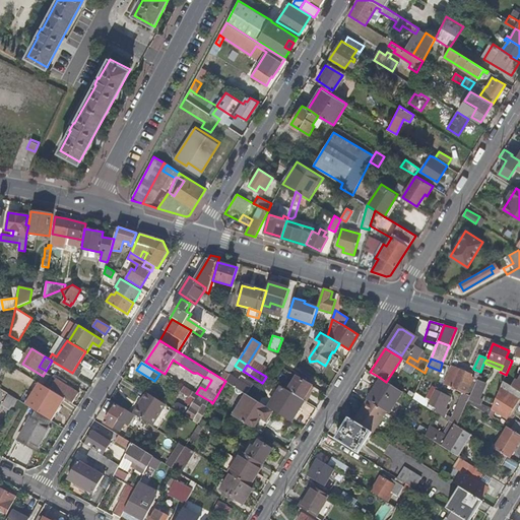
[(256,365),(253,369),(265,376),(266,374),(263,372),(264,370),(256,365)]
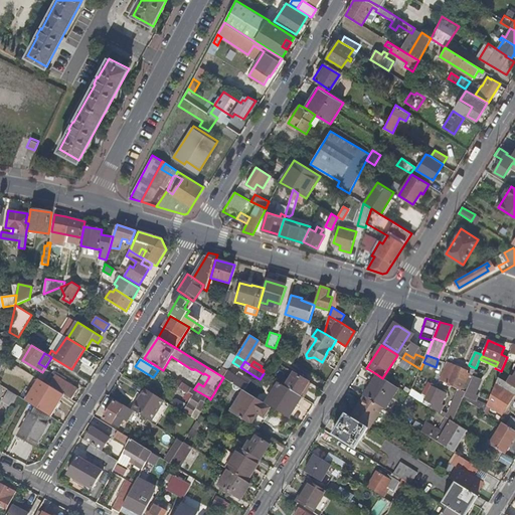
[(471,375),(467,373),(463,385),(450,380),(456,367),(448,363),(441,379),(449,383),(449,384),(463,391),(471,375)]
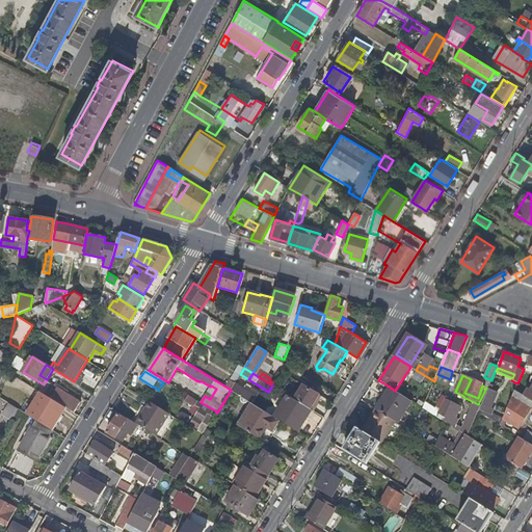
[(471,378),(471,379),(464,393),(478,398),(482,386),(483,383),(471,378)]
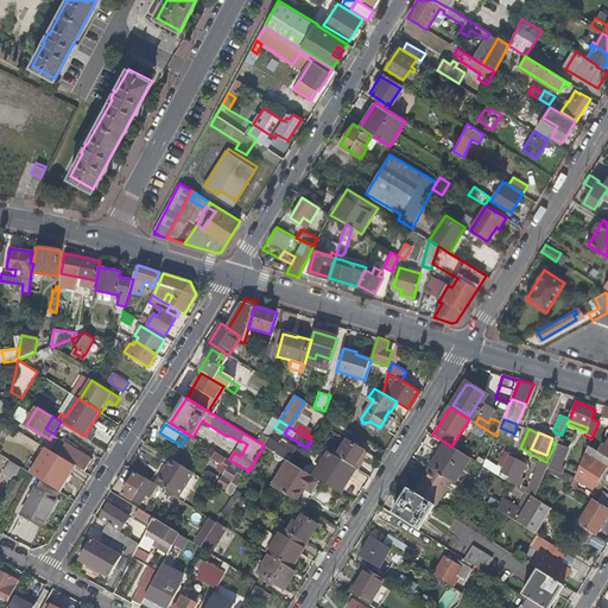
[(63,441),(54,435),(46,447),(86,470),(93,460),(76,450),(78,447),(64,437),(63,441)]
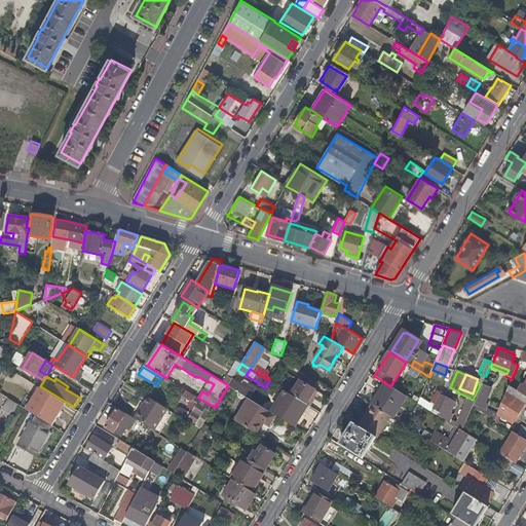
[(240,384),(232,379),(228,385),(249,399),(255,389),(242,381),(240,384)]
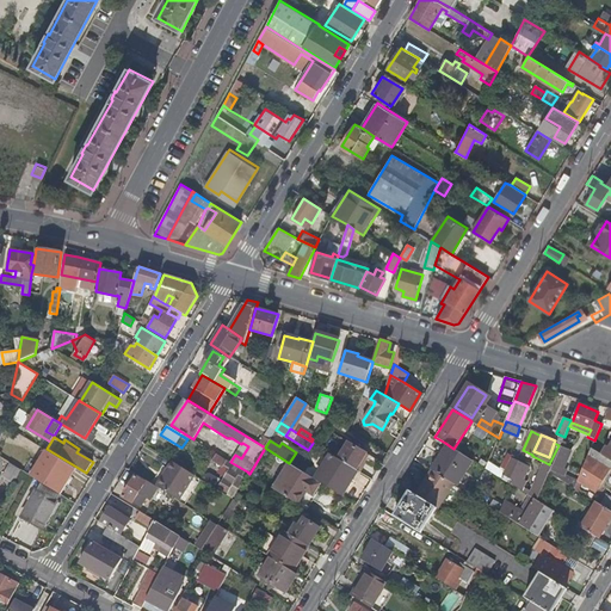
[(241,444),(235,455),(241,458),(248,446),(242,443),(241,444)]
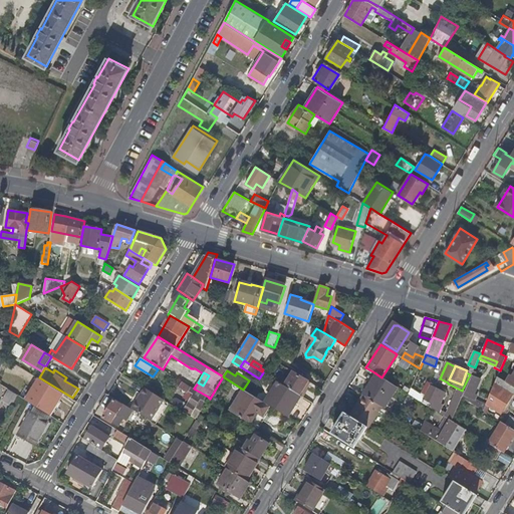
[(293,372),(285,386),(299,395),(308,381),(293,372)]
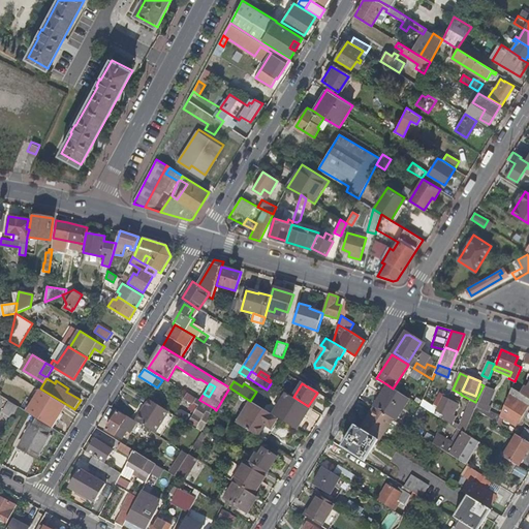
[(385,383),(372,405),(372,406),(391,417),(394,418),(407,397),(393,389),(385,383)]
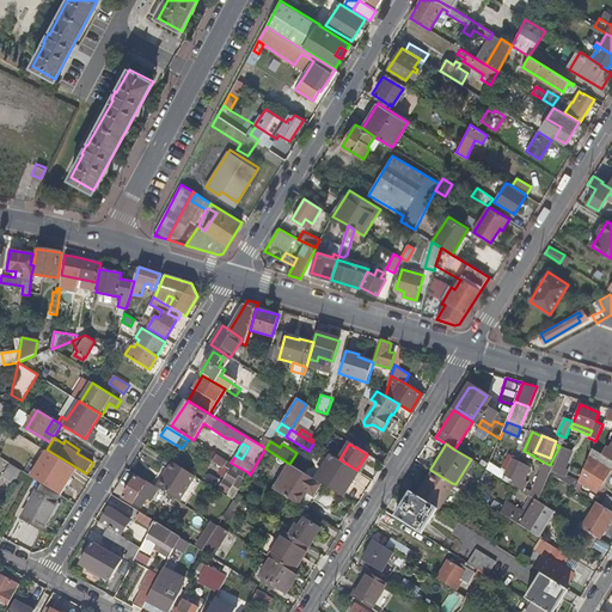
[(570,452),(562,448),(554,471),(564,476),(567,470),(563,469),(570,452)]
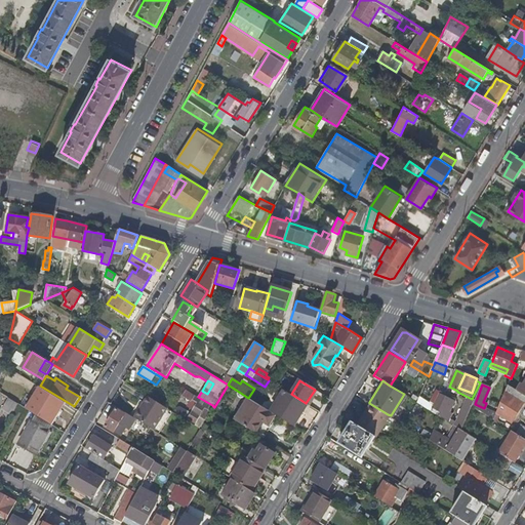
[(512,423),(524,401),(524,395),(517,391),(509,385),(496,414),(512,423)]
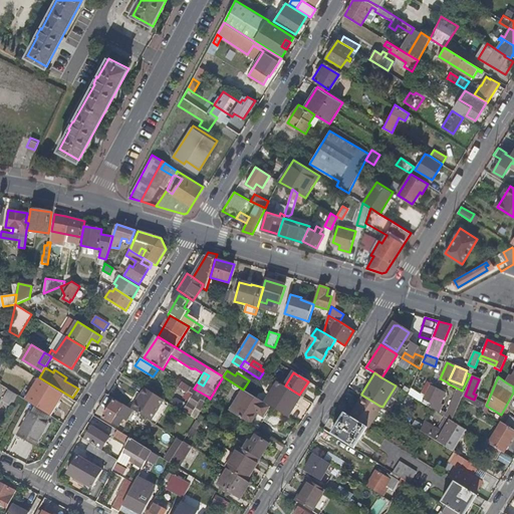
[(187,393),(191,387),(182,381),(179,388),(187,393)]
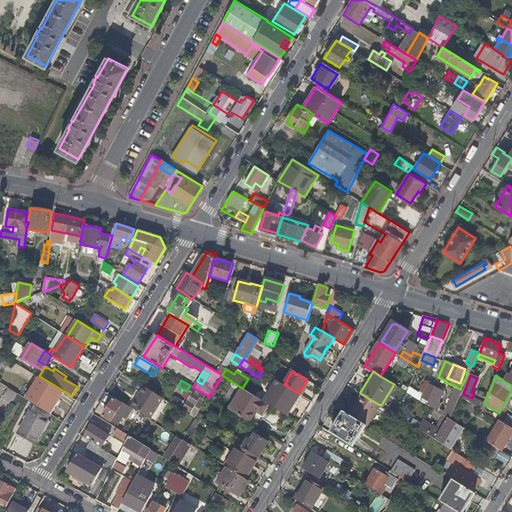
[(58,398),(62,391),(46,381),(42,388),(34,383),(26,397),(52,413),(60,399),(58,398)]
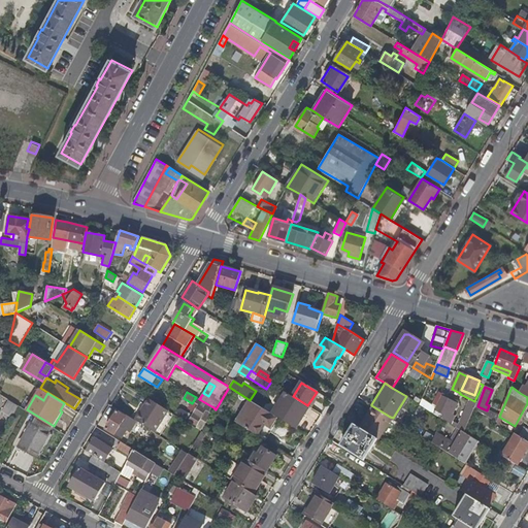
[(288,393),(274,416),(276,417),(279,419),(294,428),(307,405),(293,396),(288,393)]
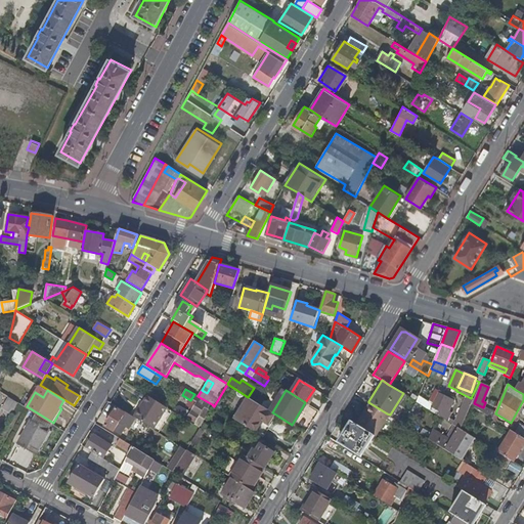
[(0,407),(13,415),(19,403),(2,392),(0,391),(0,407)]
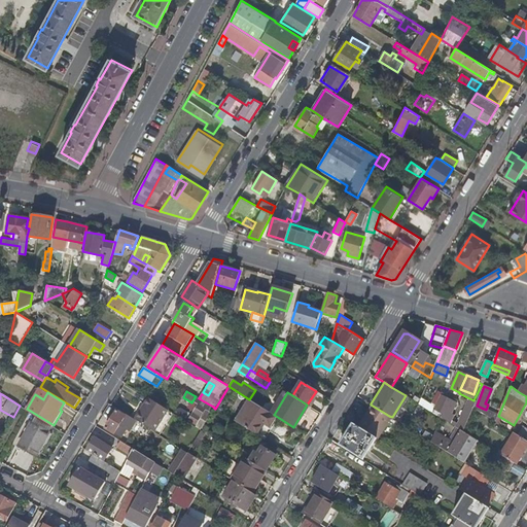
[(436,407),(422,398),(419,405),(442,418),(451,424),(455,416),(452,414),(457,403),(442,395),(436,407)]
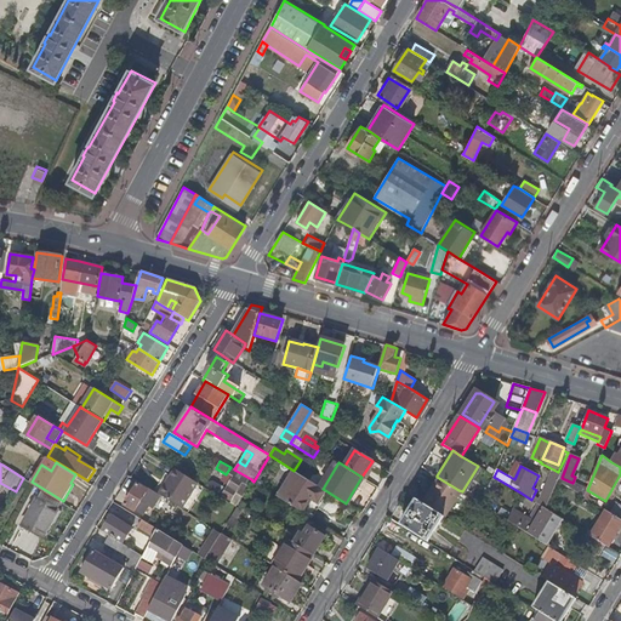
[(248,485),(251,479),(234,469),(232,467),(228,473),(234,477),(223,494),(232,500),(237,491),(244,496),(250,486),(248,485)]
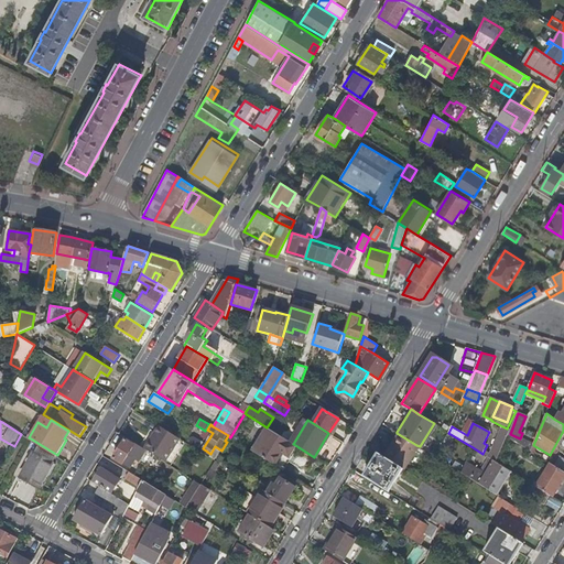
[(166,462),(180,438),(159,425),(144,448),(166,462)]
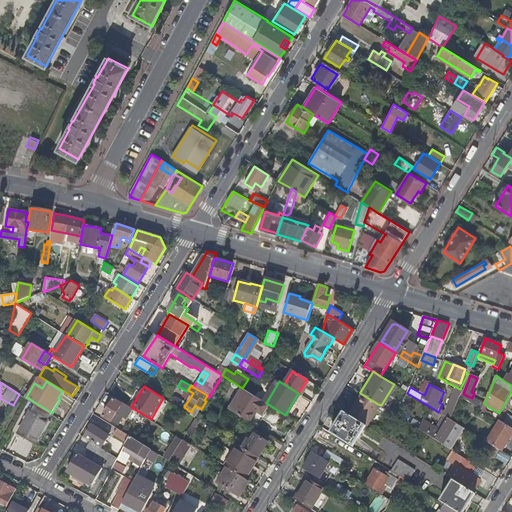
[(267,405),(268,404),(266,403),(243,389),(230,410),(249,422),(256,410),(263,414),(268,406),(267,405)]
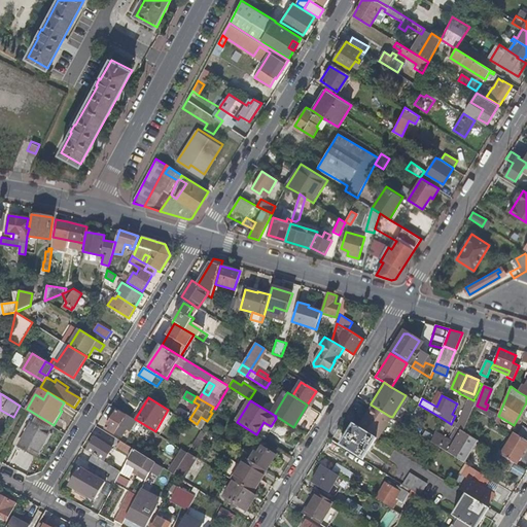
[(364,415),(371,405),(371,403),(367,402),(361,413),(364,415)]
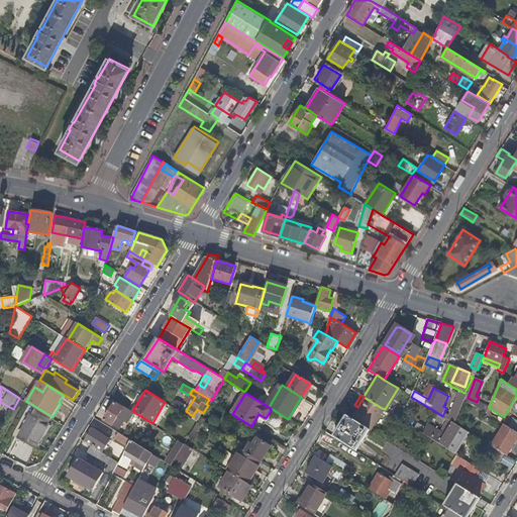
[(357,407),(350,418),(369,429),(382,408),(364,397),(357,407)]
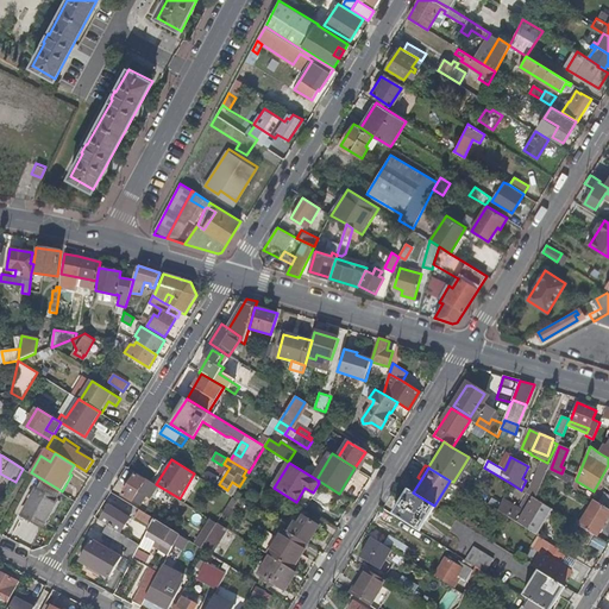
[(538,470),(528,495),(535,500),(546,473),(538,470)]
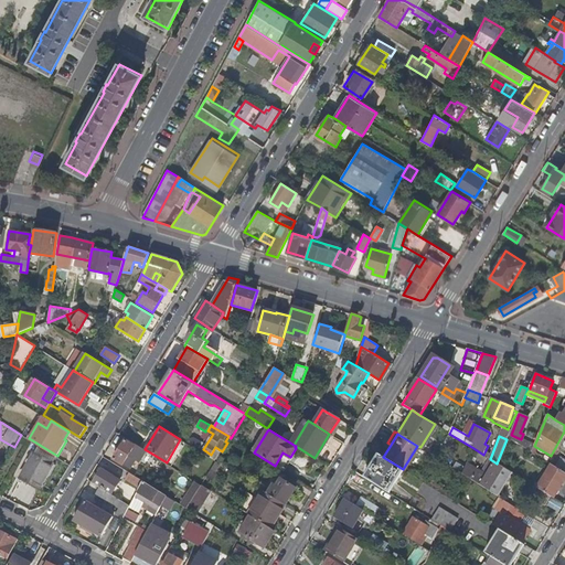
[(144,457),(146,451),(136,446),(126,440),(114,459),(130,469),(136,459),(130,456),(132,450),(144,457)]
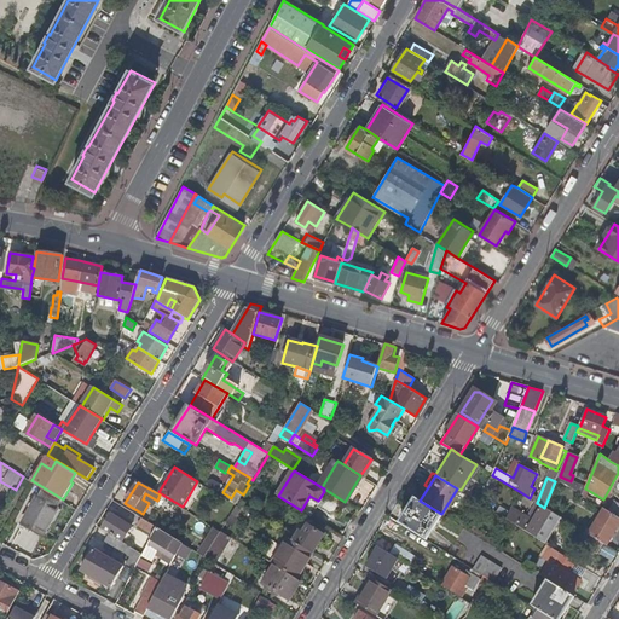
[(573,482),(570,487),(582,495),(585,489),(573,482)]
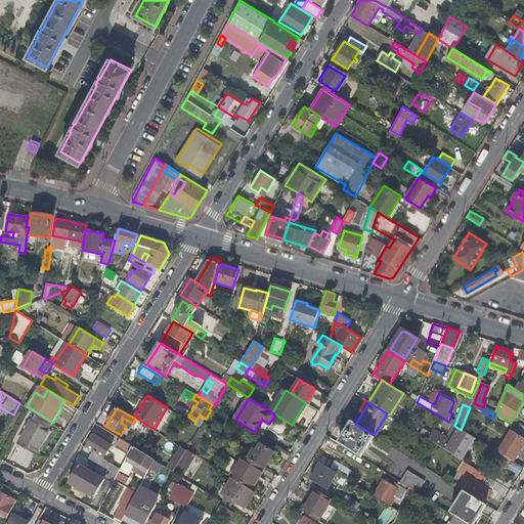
[(31,421),(49,430),(52,424),(36,413),(31,421)]
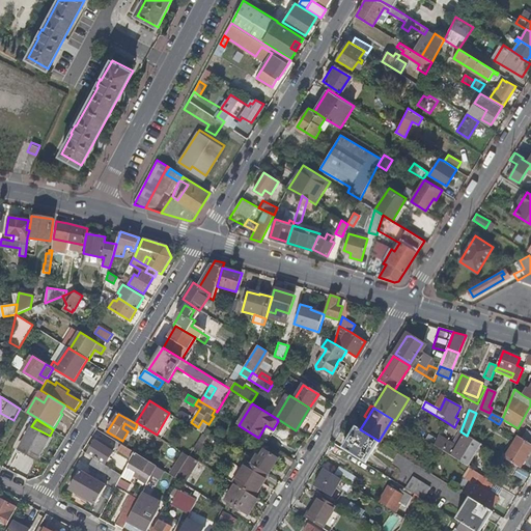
[(266,425),(258,438),(268,443),(281,421),(278,419),(277,420),(278,421),(273,429),(266,425)]
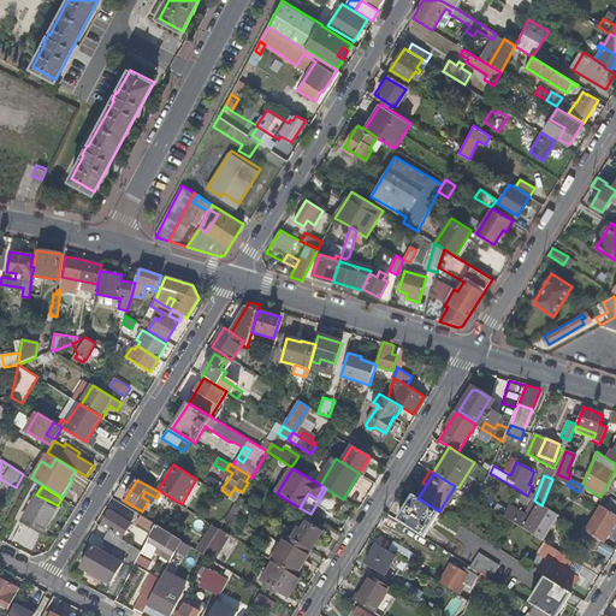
[(36,495),(22,521),(43,533),(58,507),(58,505),(36,495)]
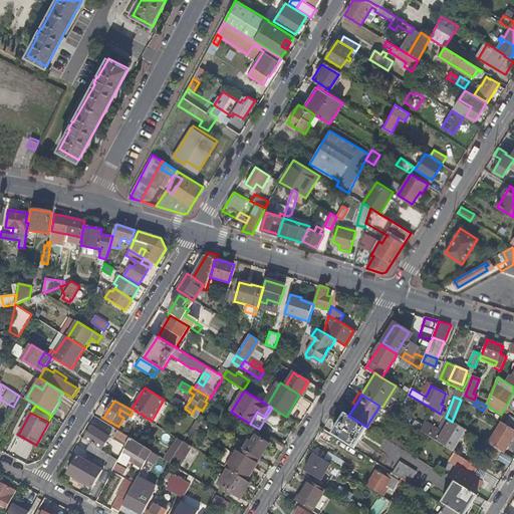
[(357,443),(367,427),(366,427),(348,416),(344,414),(331,435),(353,449),(357,443)]
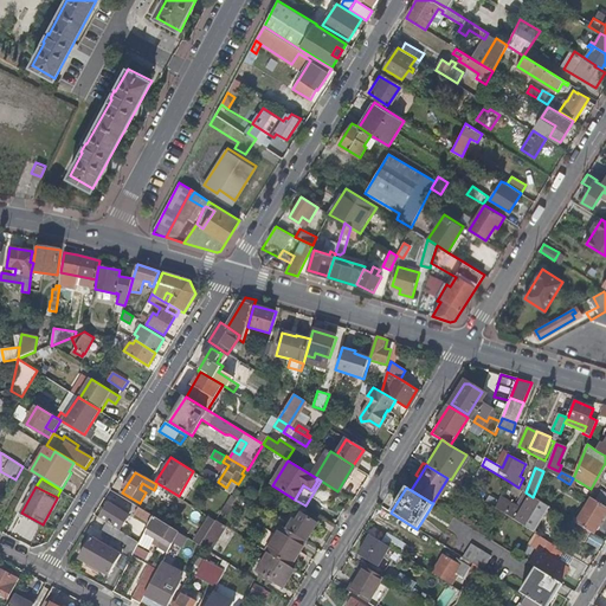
[(246,495),(236,489),(232,495),(243,501),(246,495)]
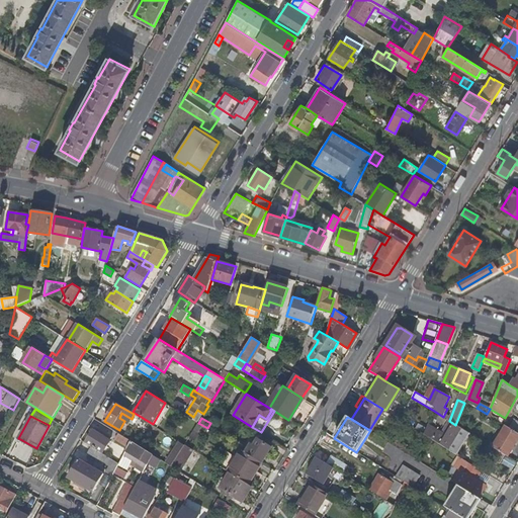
[(450,441),(454,444),(458,438),(454,435),(459,427),(455,425),(449,421),(441,433),(428,425),(424,434),(446,448),(450,441)]
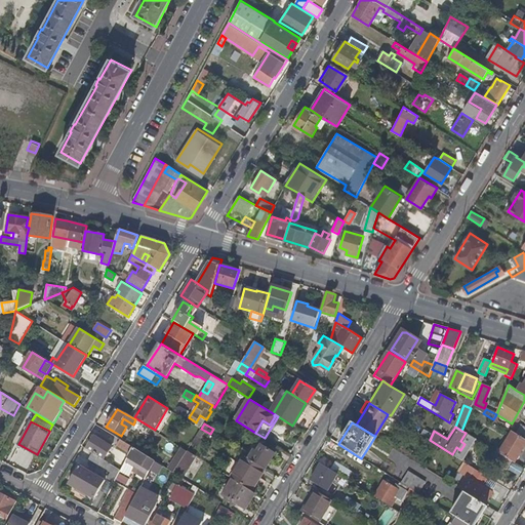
[(513,432),(499,453),(513,461),(515,463),(524,446),(524,439),(517,434),(513,432)]
